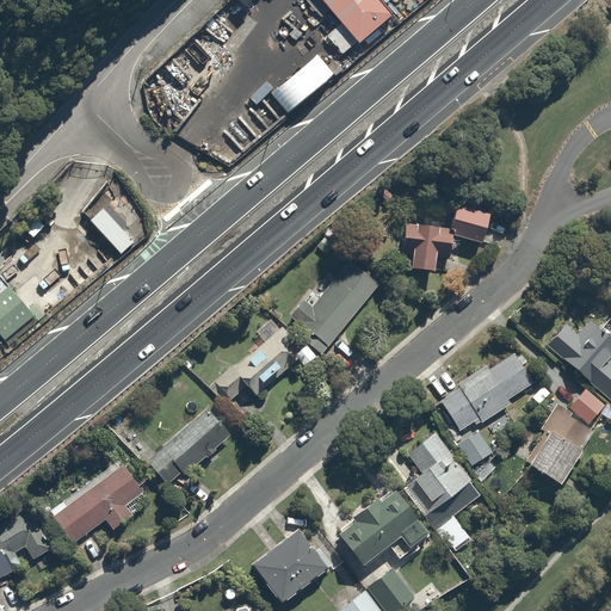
[(371,18),(355,0),(296,0),(340,47),(371,18)]
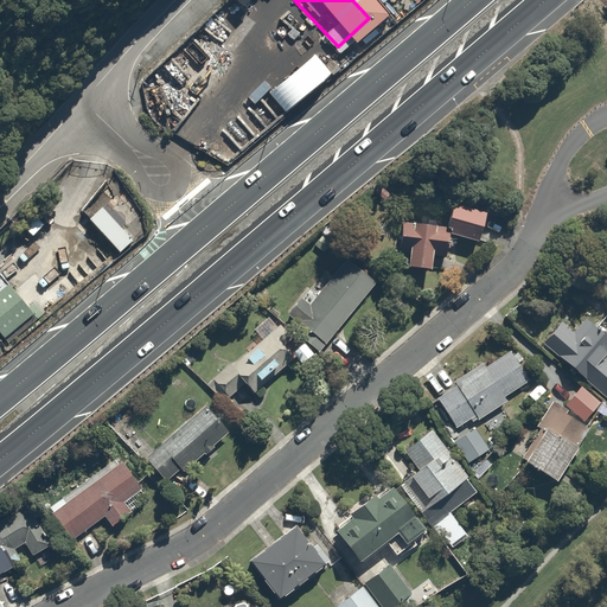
[(106,204),(90,217),(123,254),(139,241),(106,204)]
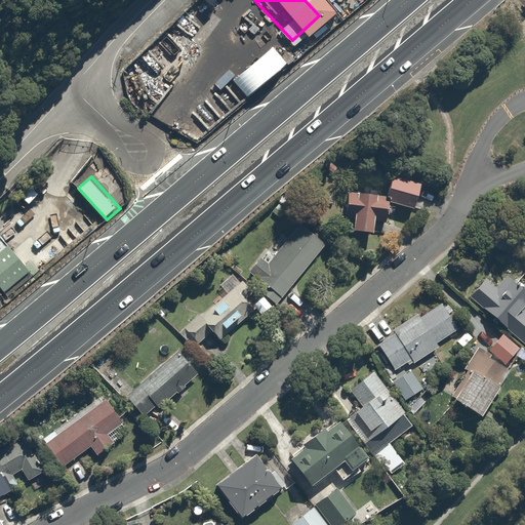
[(398,197),(350,194),(349,213),(360,214),(359,230),(378,231),(379,217),(397,218),(398,205),(426,207),(428,180),(399,178),(398,197)]
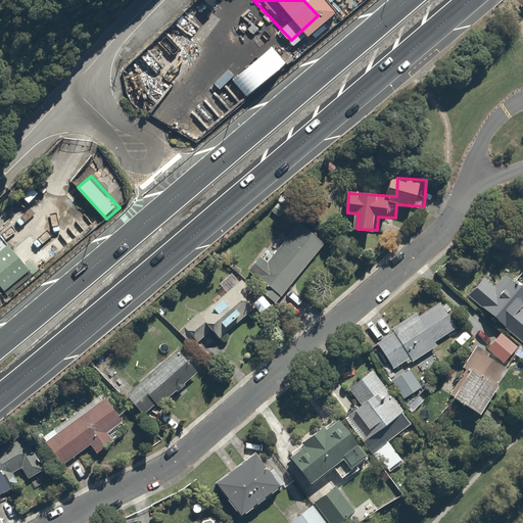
[(301,274),(305,278),(320,260),(315,256),(327,242),(303,223),(276,257),(267,250),(250,271),(282,296),(301,274)]
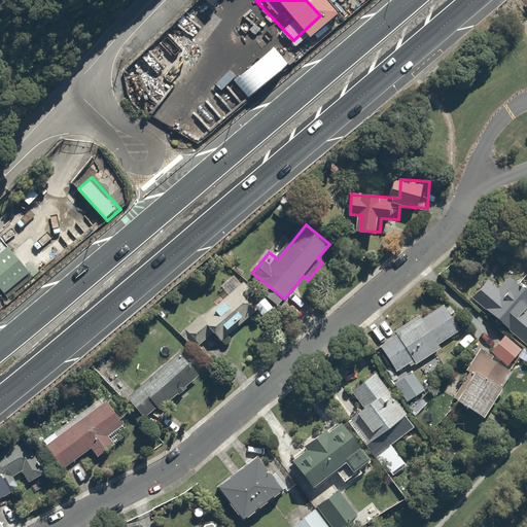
[(0,231),(0,288),(7,297),(36,273),(0,231)]
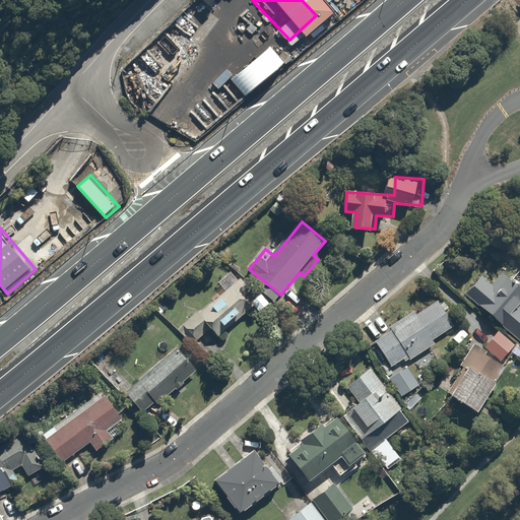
[(482,275),(467,293),(506,327),(511,321),(519,328),(519,277),(510,269),(496,286),(482,275)]
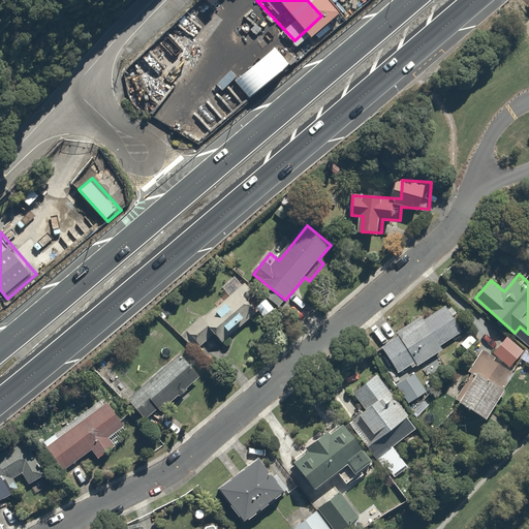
[(244,276),(182,335),(215,371),(278,311),(244,276)]
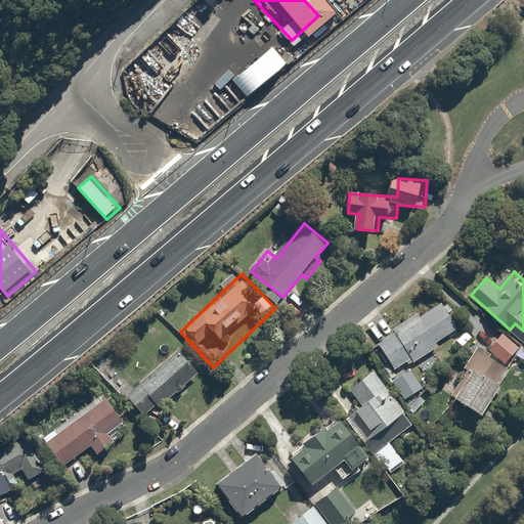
[(420,316),(419,314),(395,330),(397,332),(379,344),(394,366),(410,355),(415,361),(461,332),(442,303),(420,316)]
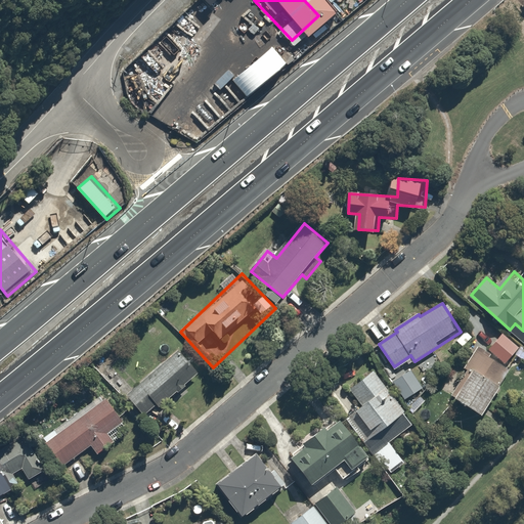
[(467,330),(456,340),(464,347),(474,337),(467,330)]
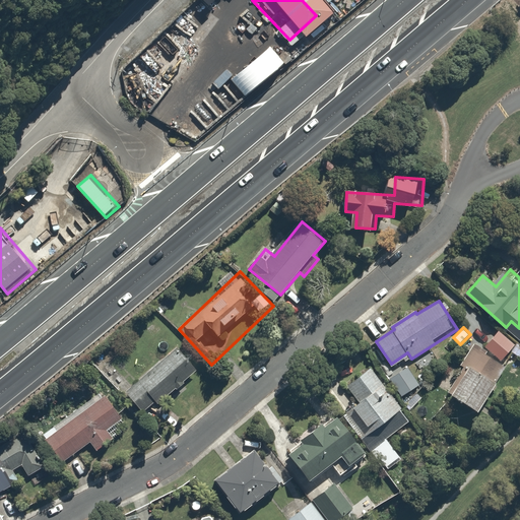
[(519,364),(519,345),(499,330),(485,346),(516,370),(519,364)]
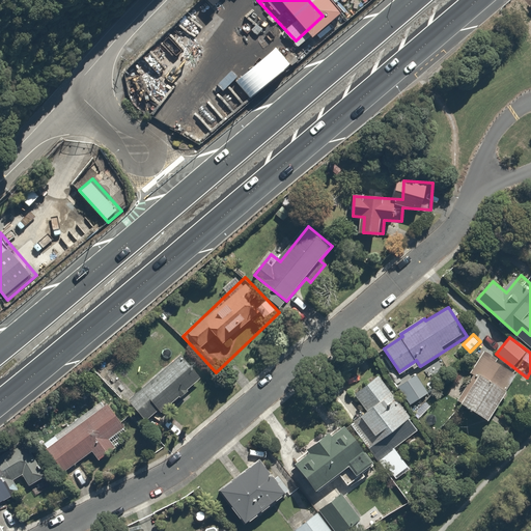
[(182,353),(129,397),(149,422),(202,376),(182,353)]
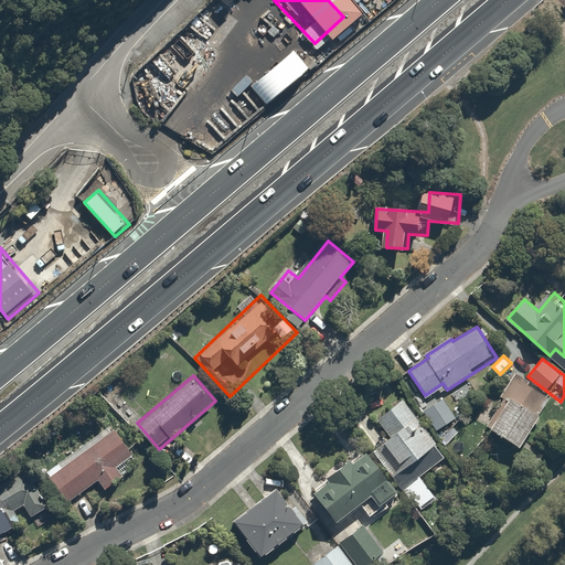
[(504,397),(512,403),(494,430),(526,450),(557,402),(518,375),(504,397)]
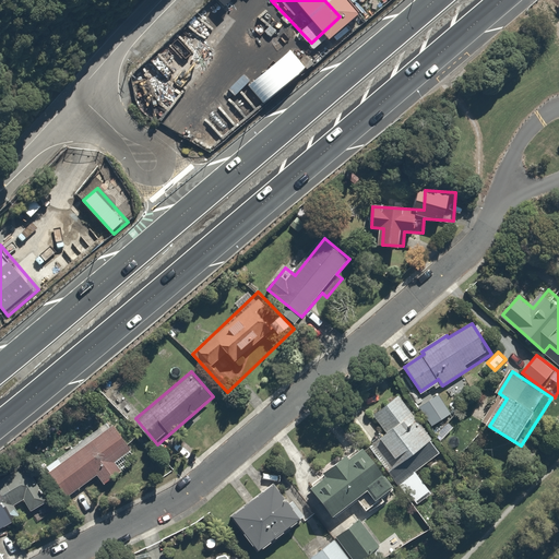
[(441,393),(423,405),(437,428),(455,415),(441,393)]
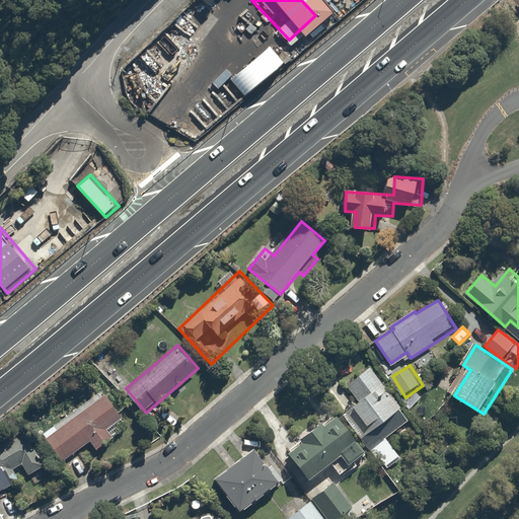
[(371,366),(347,383),(361,403),(356,408),(380,441),(410,420),(371,366)]
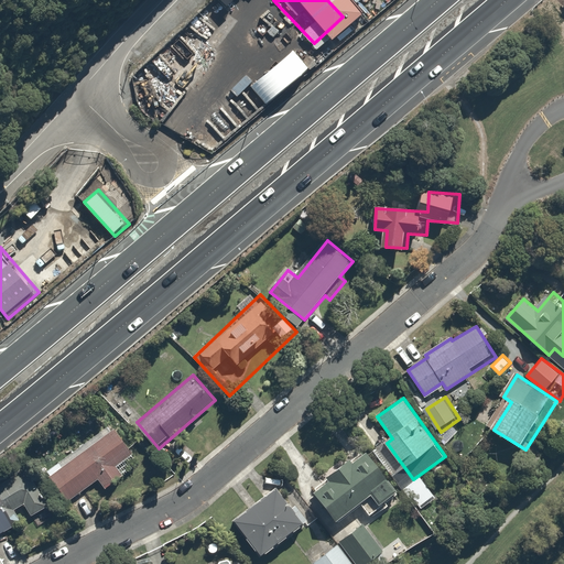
[(140,461),(112,426),(85,448),(82,445),(49,472),(71,499),(98,477),(107,488),(140,461)]
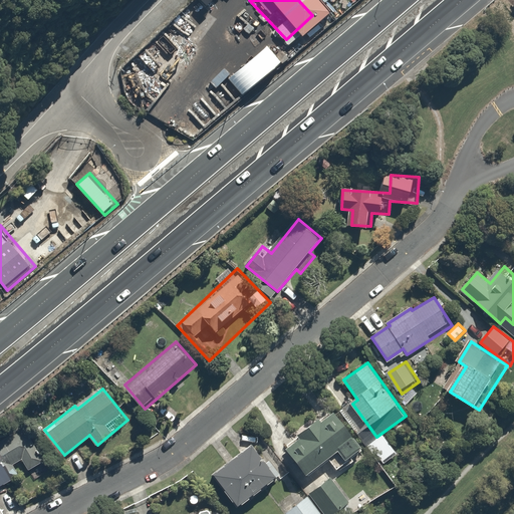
[(299,443),(296,440),(289,445),(292,448),(288,450),(306,474),(298,480),(306,490),(324,477),(317,468),(343,448),(352,461),(367,450),(339,413),(325,423),(323,420),(300,436),(303,439),(299,443)]
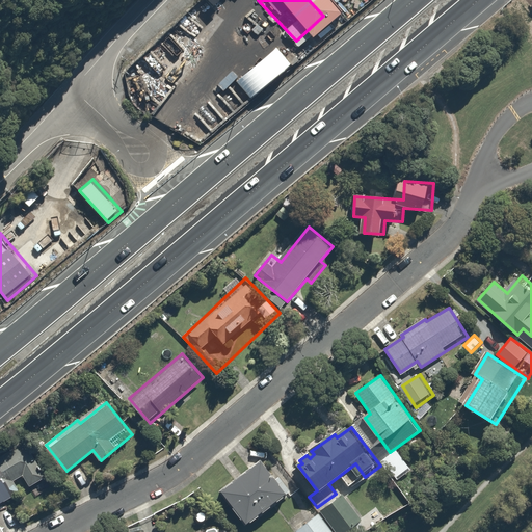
[(27,442),(0,458),(0,490),(4,498),(20,488),(15,481),(24,475),(33,488),(50,478),(27,442)]
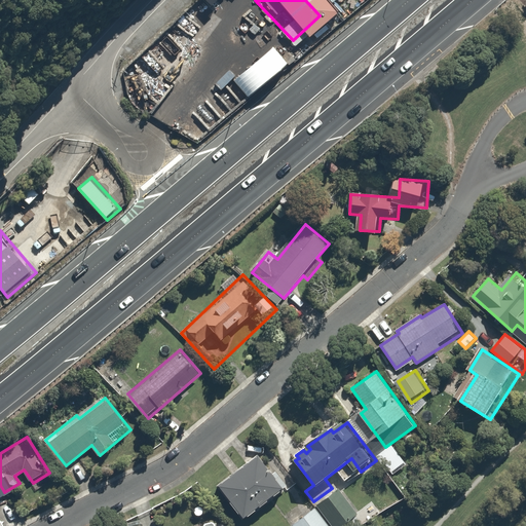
[(264,455),(225,487),(250,517),(289,485),(264,455)]
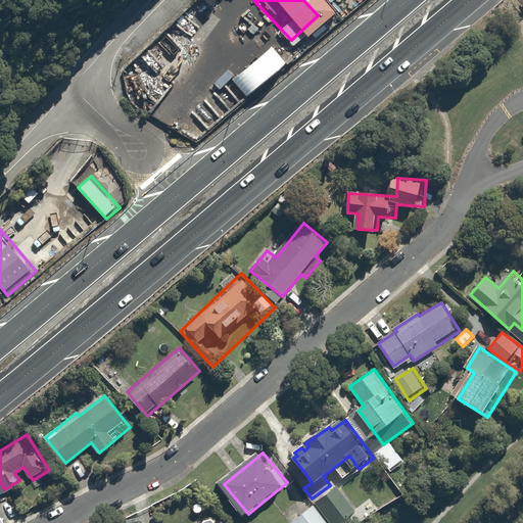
[(341,489),(291,522),(342,522),(358,514),(341,489)]
